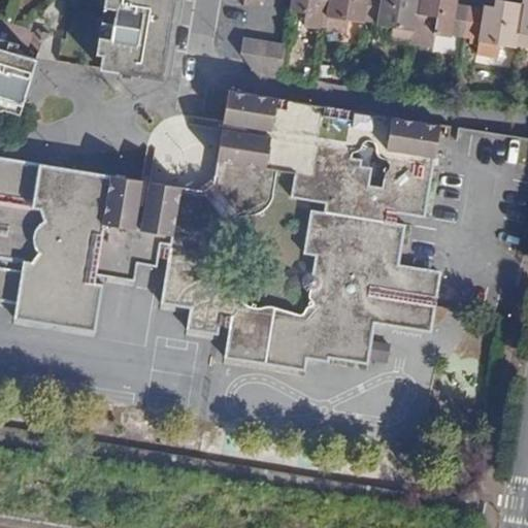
[(104,0),(96,54),(103,55),(101,67),(100,68),(163,79),(165,66),(167,47),(139,43),(141,25),(161,28),(163,17),(172,19),(174,9),(175,0),(104,0)]
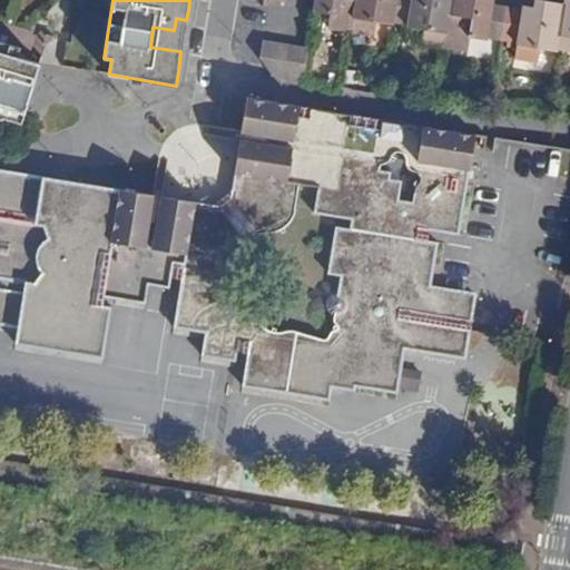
[(327,28),(351,31),(355,0),(315,0),(313,11),(330,13),(327,28)]
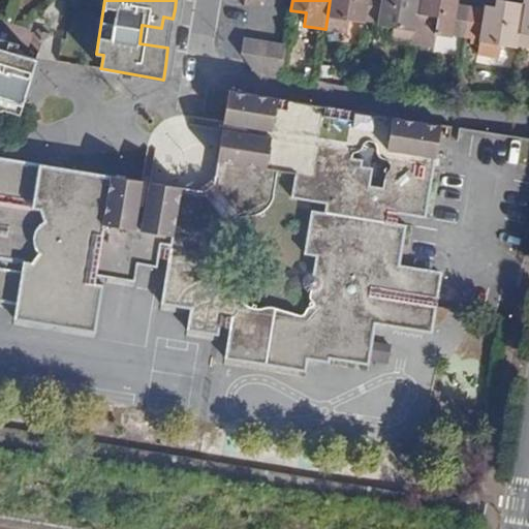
[(330,0),(325,29),(347,32),(349,20),(365,23),(366,21),(368,0),(330,0)]
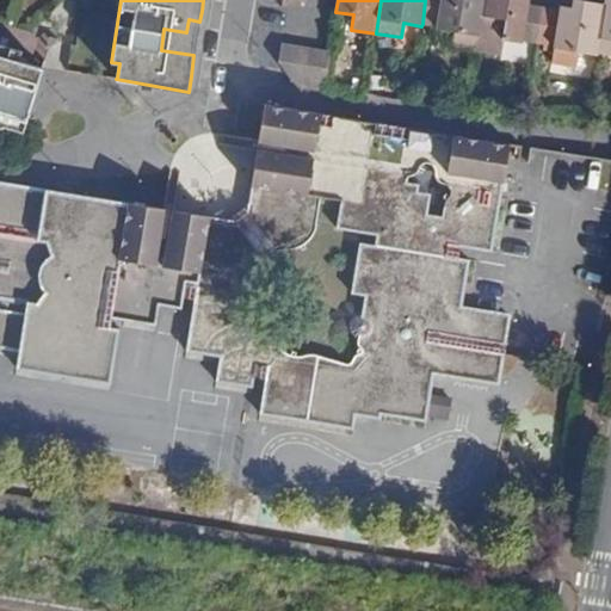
[(425,0),(423,24),(436,25),(436,29),(455,31),(452,47),(477,50),(485,0),(425,0)]
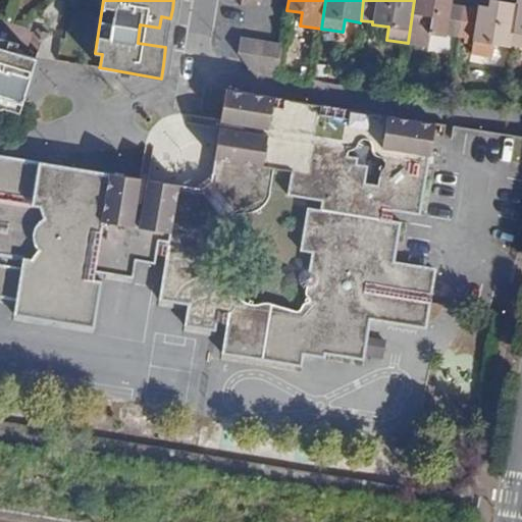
[(414,0),(408,43),(428,46),(430,34),(447,36),(447,34),(460,36),(465,6),(452,4),(452,0),(414,0)]
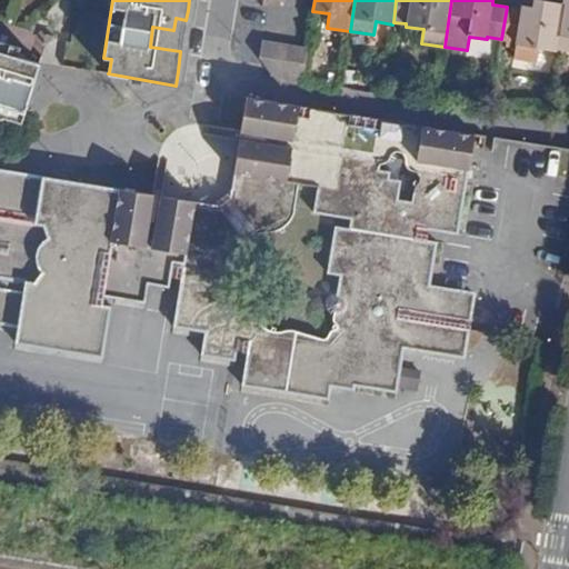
[(539,48),(556,50),(556,48),(563,3),(540,0),(535,0),(533,7),(522,6),(522,9),(507,7),(501,39),(517,42),(513,58),(537,61),(539,48)]
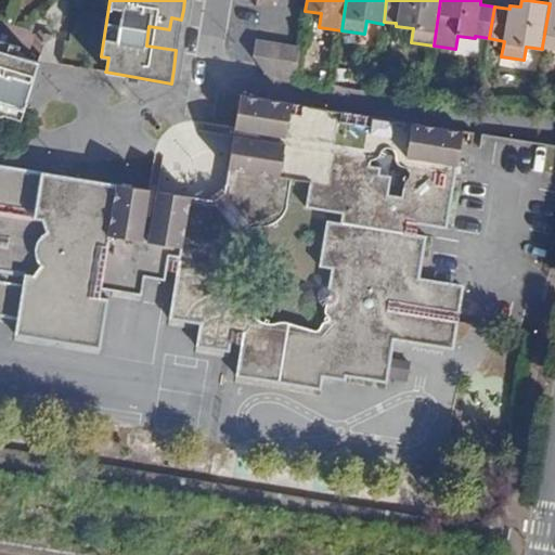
[(554,0),(550,0),(550,3),(542,47),(554,49),(554,0)]
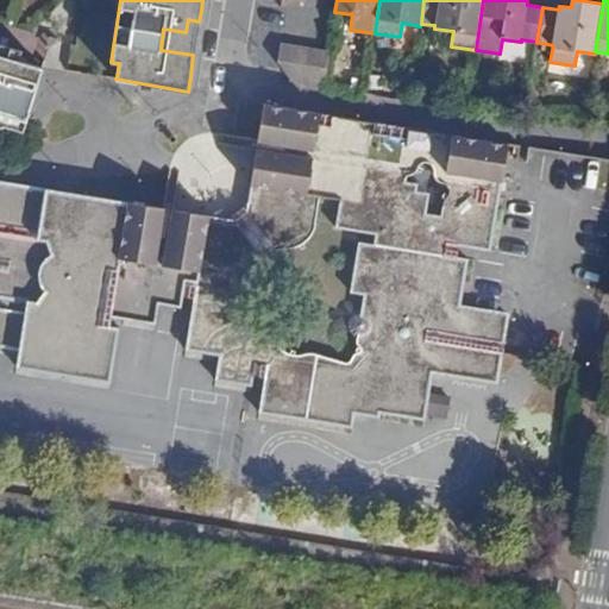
[(0,113),(27,121),(43,68),(19,61),(23,50),(0,43),(0,113)]
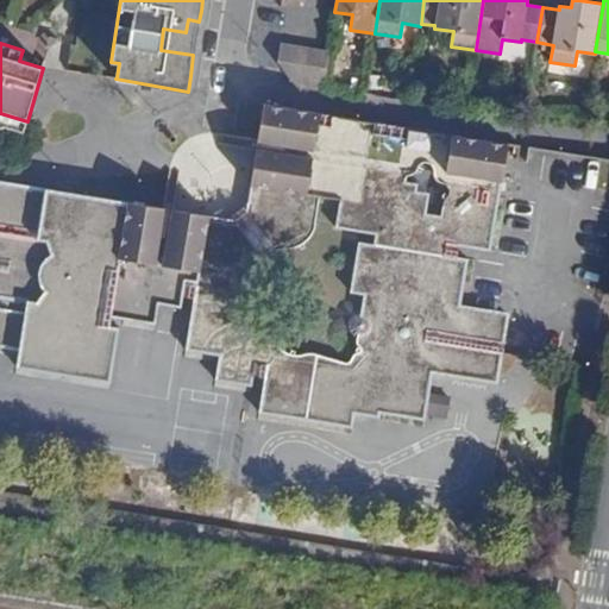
[(278,61),(293,82),(305,83),(311,49),(281,43),(278,61)]
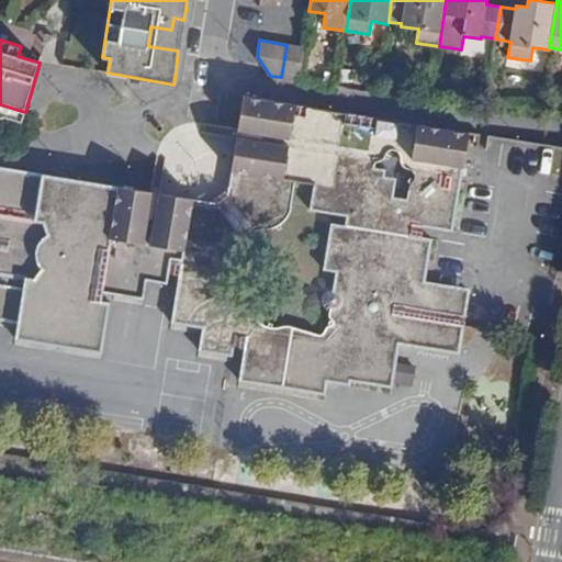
[(281,77),(299,80),(304,47),(303,47),(287,45),(281,77)]
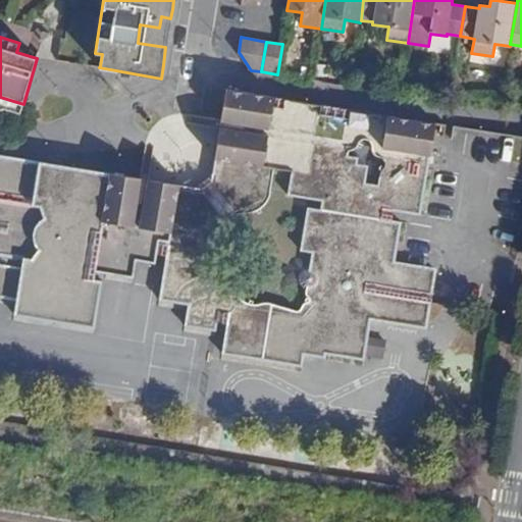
[(171,232),(139,227),(147,178),(142,178),(134,226),(101,220),(109,172),(0,154),(0,203),(34,209),(34,205),(41,206),(45,217),(42,219),(39,221),(37,224),(35,227),(34,231),(34,237),(34,241),(35,243),(37,247),(39,250),(33,259),(0,254),(0,255),(7,256),(5,264),(0,263),(0,297),(16,300),(14,314),(95,327),(102,280),(94,279),(96,271),(133,277),(136,260),(155,263),(157,254),(166,256),(159,300),(188,305),(185,326),(216,331),(217,322),(227,323),(222,354),(302,367),(304,355),(325,358),(325,354),(364,360),(371,316),(427,325),(431,303),(431,299),(436,271),(395,264),(402,221),(392,220),(394,211),(420,215),(430,155),(382,148),(387,115),(274,96),(269,129),(221,121),(220,126),(268,135),(263,167),(214,159),(214,160),(212,173),(210,189),(194,187),(180,185),(178,185),(171,232)]
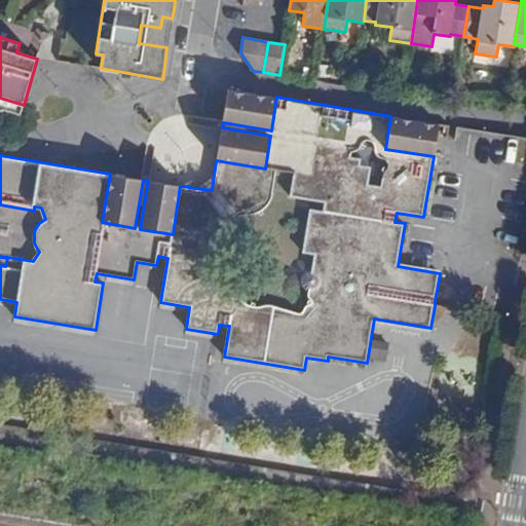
[(439,125),(439,123),(390,116),(385,149),(434,156),(439,125)]
